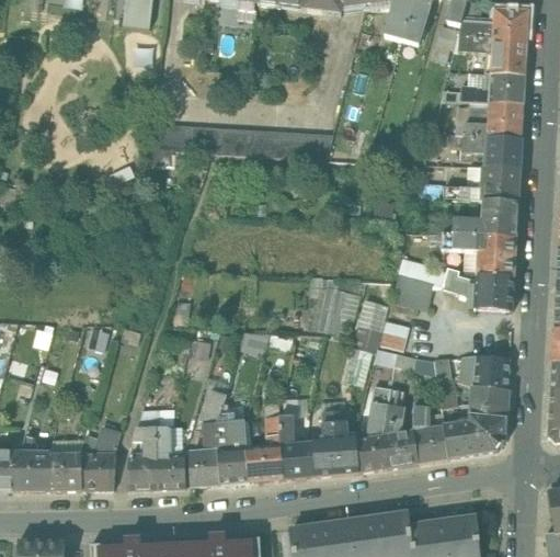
[(301,0),(301,3),(300,10),(342,15),(343,7),(366,4),(365,0),(301,0)]
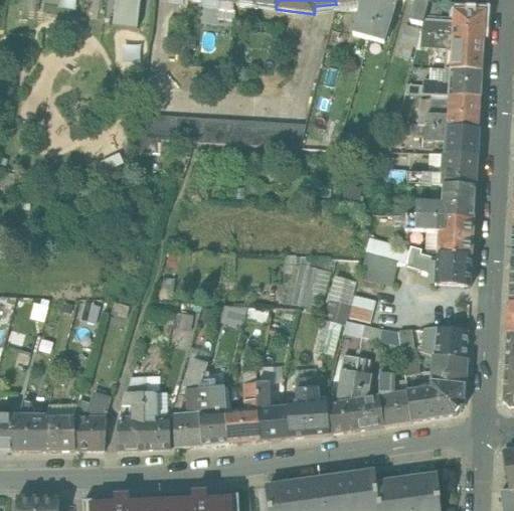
[(362,0),(353,32),(369,36),(379,0),(362,0)]
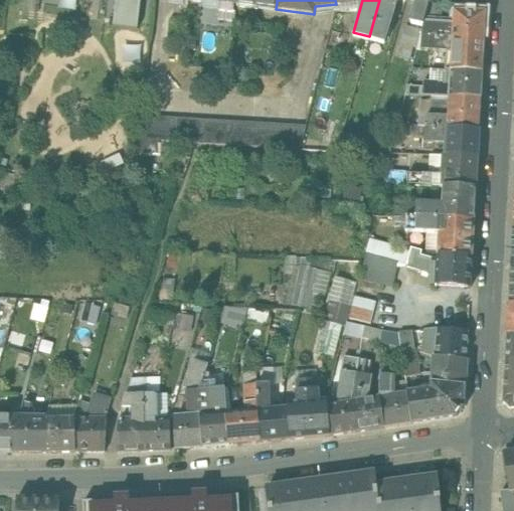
[(379,0),(369,36),(383,40),(393,0),(379,0)]
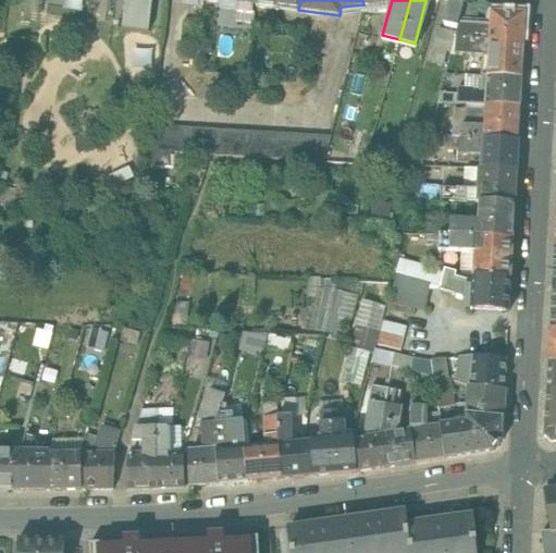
[(448,0),(448,2),(444,22),(457,24),(458,21),(464,1),(464,0),(448,0)]
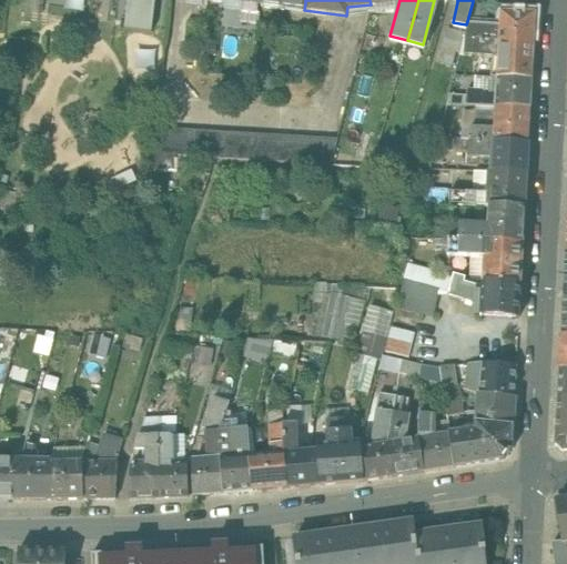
[(534,11),(499,9),(499,23),(498,39),(533,41),(534,11)]
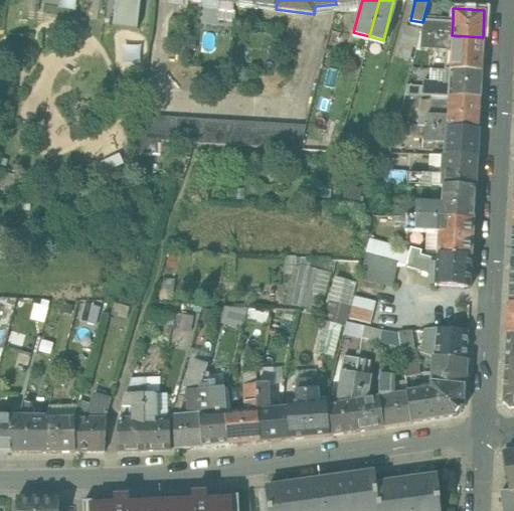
[(453,21),(423,19),(422,22),(421,34),(452,35),(453,21)]
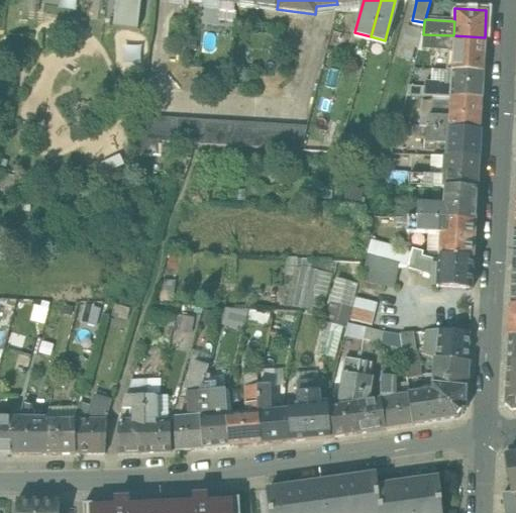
[(453,35),(423,34),(422,46),(430,47),(441,47),(452,45),(453,35)]
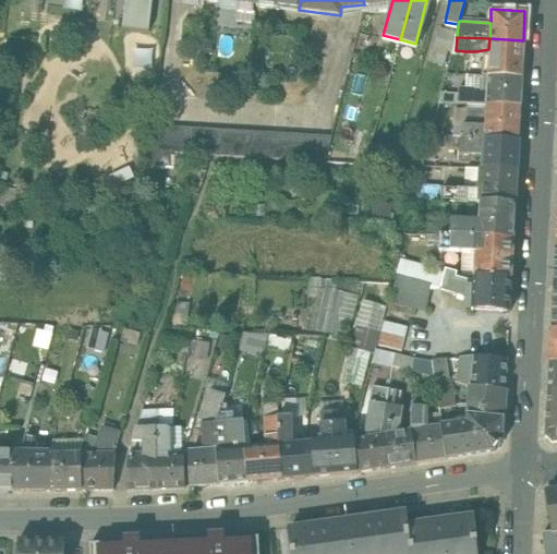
[(523,40),(489,38),(488,49),(487,73),(521,75),(523,40)]
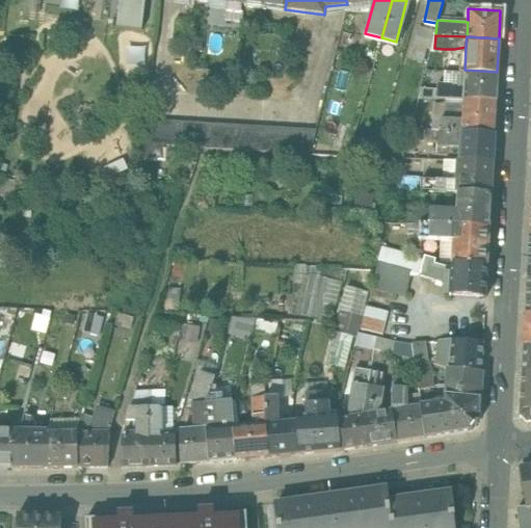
[(145,61),(145,43),(131,42),(130,60),(145,61)]
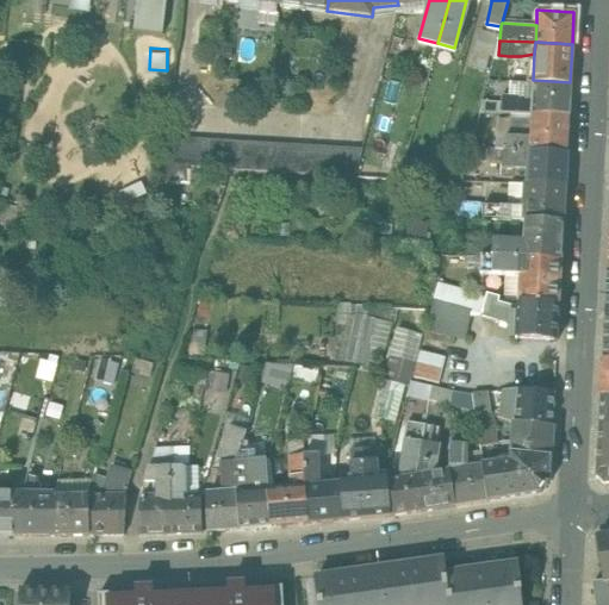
[(498,55),(493,55),(488,78),(507,79),(508,56),(498,55)]
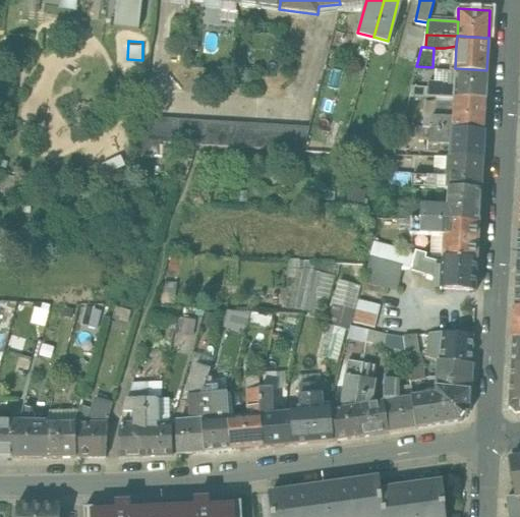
[(486,70),(455,68),(454,84),(453,96),(485,97),(486,70)]
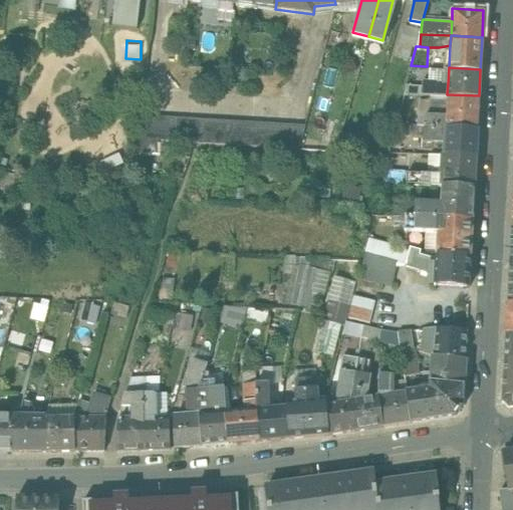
[(435,79),(422,79),(422,93),(447,94),(448,83),(435,79)]
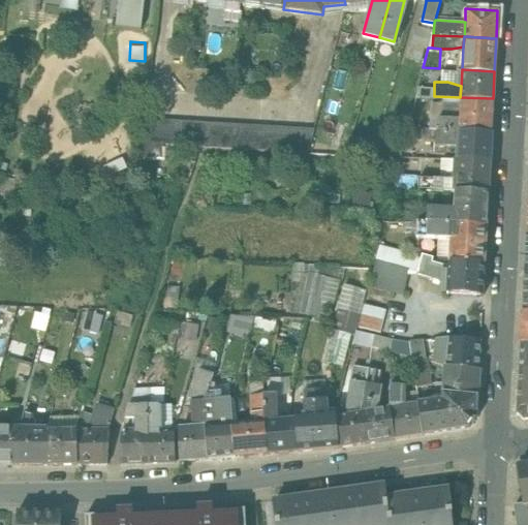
[(493,98),(460,97),(459,117),(458,129),(491,131),(493,98)]
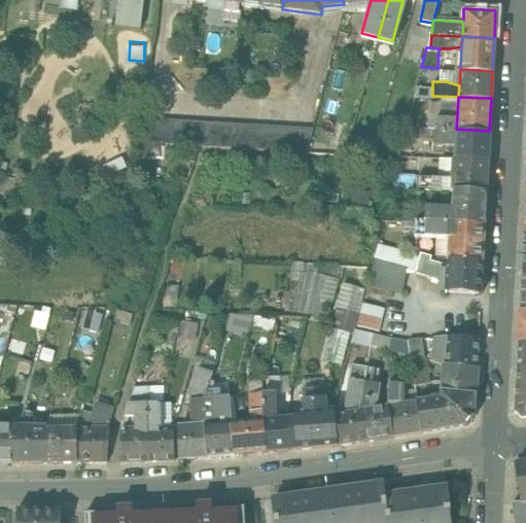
[(207,119),(144,115),(141,139),(201,143),(207,119)]
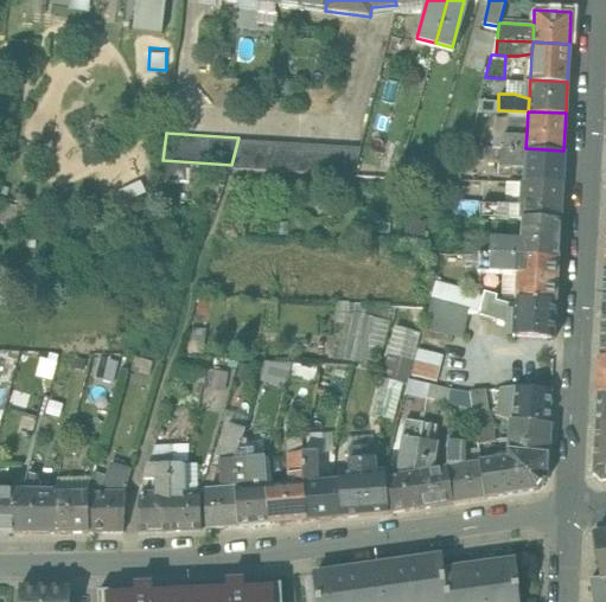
[(527,134),(502,133),(501,147),(525,148),(527,134)]
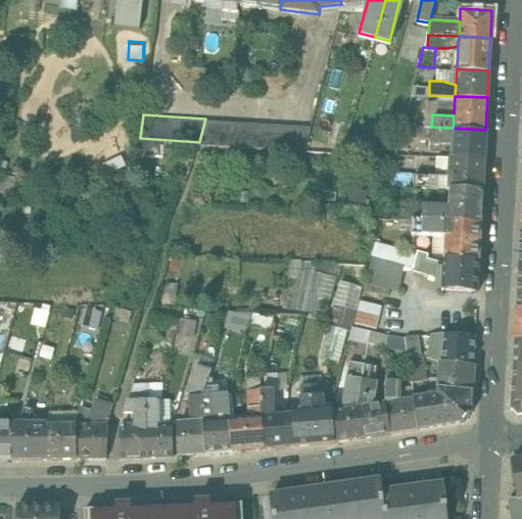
[(310,126),(205,119),(199,142),(303,149),(310,126)]
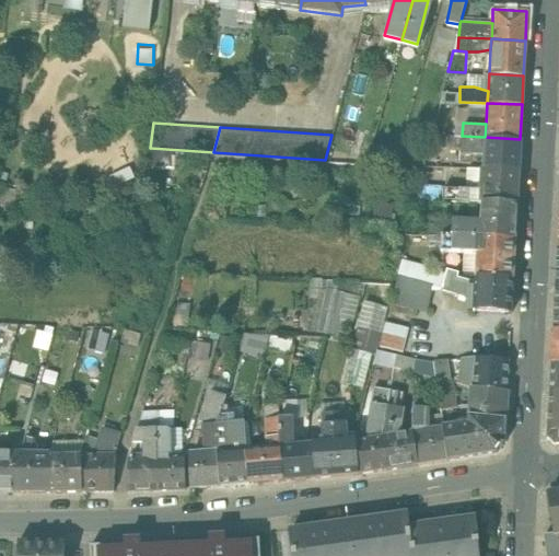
[(462,136),(431,132),(428,145),(461,148),(462,136)]
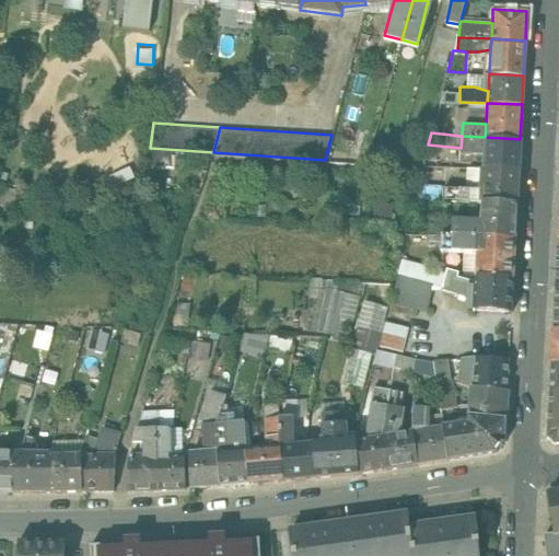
[(485,137),(462,136),(461,148),(459,153),(484,154),(484,166),(519,168),(520,139),(485,137)]
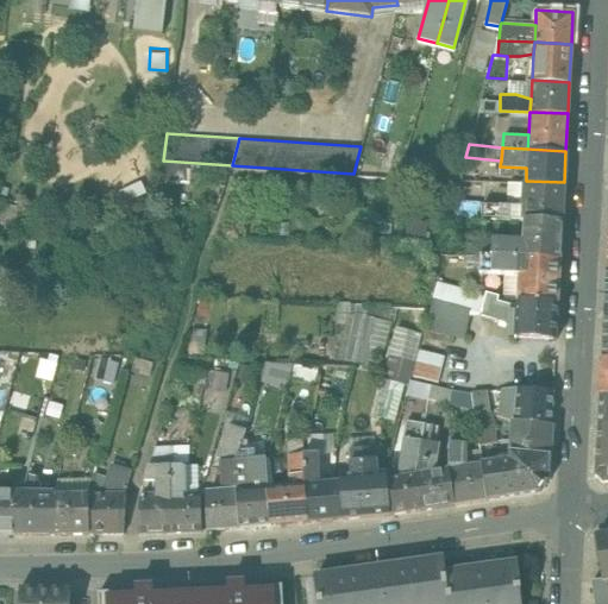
[(564,182),(526,181),(524,205),(524,218),(562,220),(564,182)]
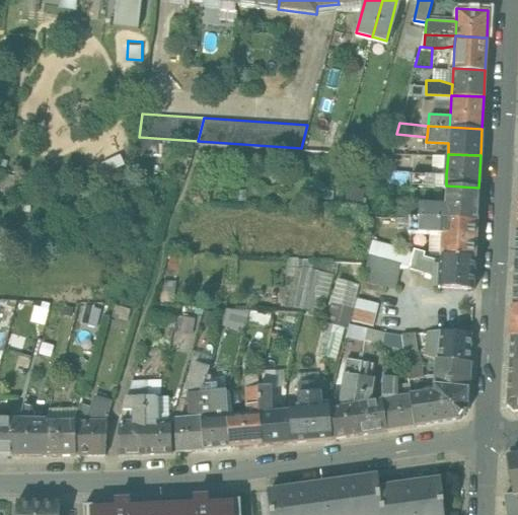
[(446,174),(426,173),(426,186),(446,186),(446,174)]
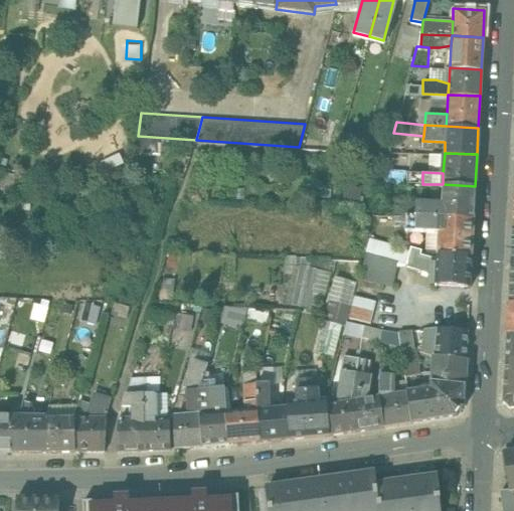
[(475,186),(443,184),(442,202),(415,201),(415,215),(474,218),(475,186)]
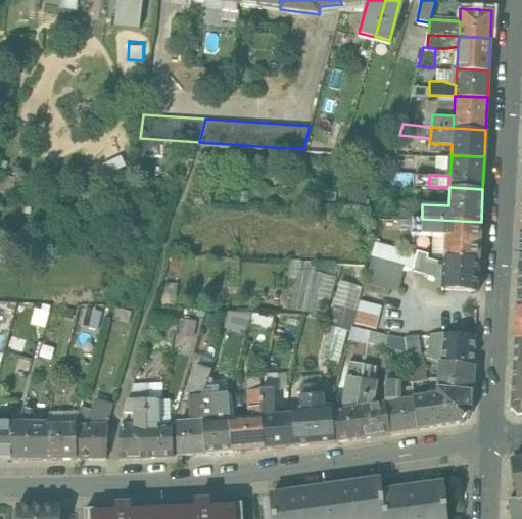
[(481,222),(422,219),(422,226),(421,234),(445,235),(443,264),(478,266),(481,222)]
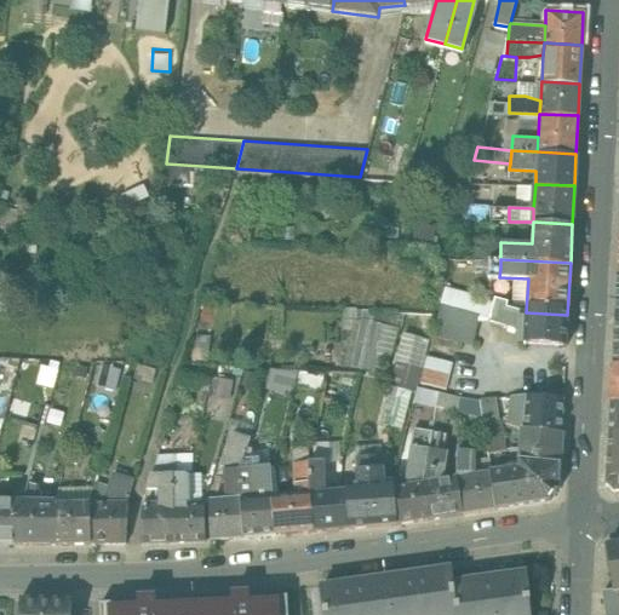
[(509,288),(493,283),(489,295),(494,297),(506,300),(509,288)]
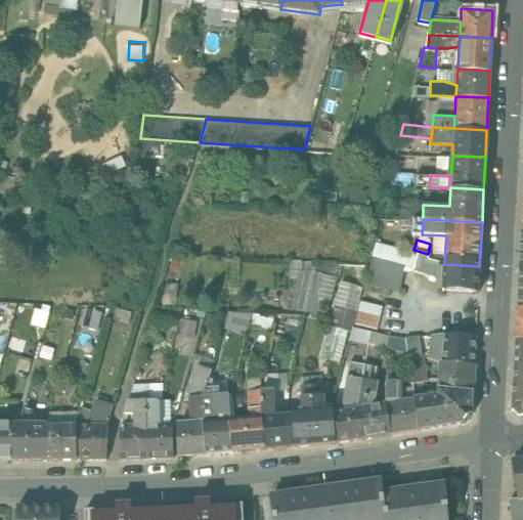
[(413,250),(376,241),(365,279),(399,288),(404,265),(413,268),(418,251),(413,250)]
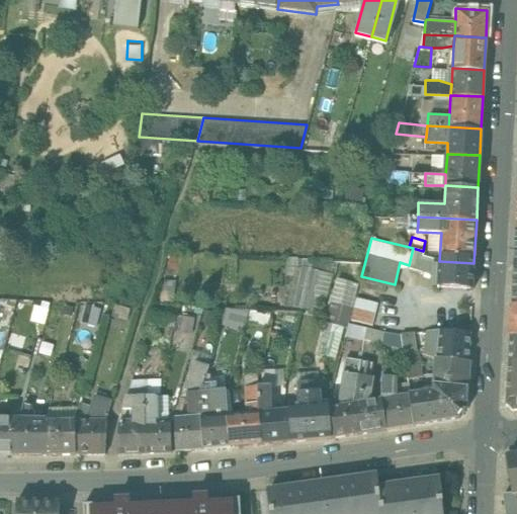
[(413,248),(409,265),(418,267),(421,256),(423,251),(413,248)]
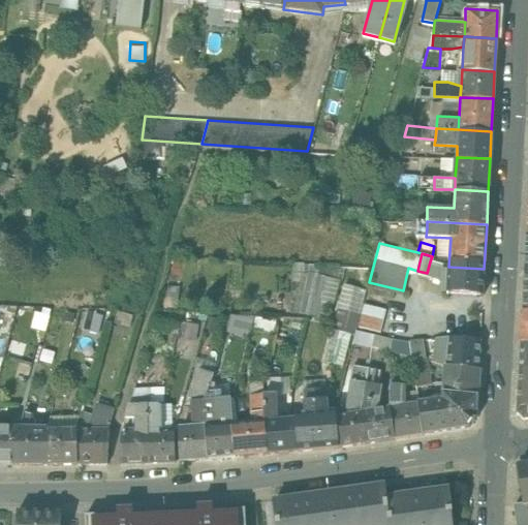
[(448,267),(430,261),(427,273),(438,276),(442,274),(448,274),(448,267)]
